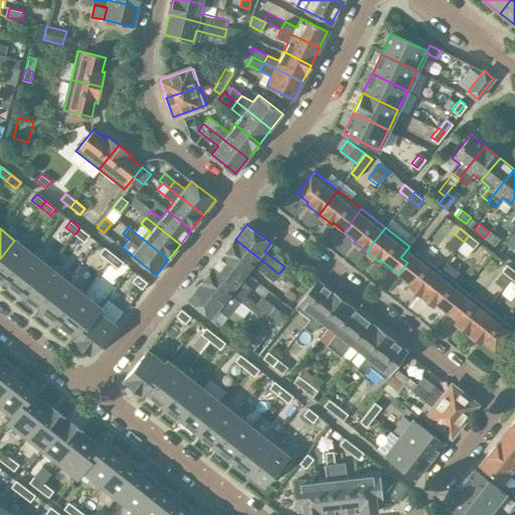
[(84,242),(90,235),(79,228),(74,234),(84,242)]
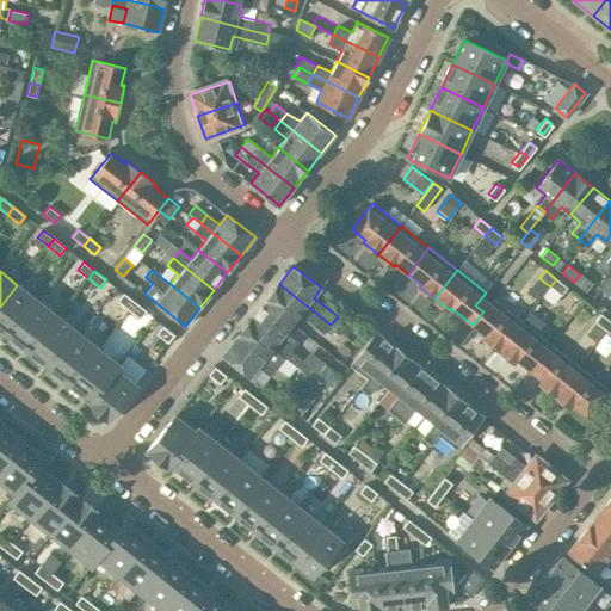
[(581,275),(575,284),(587,292),(593,284),(581,275)]
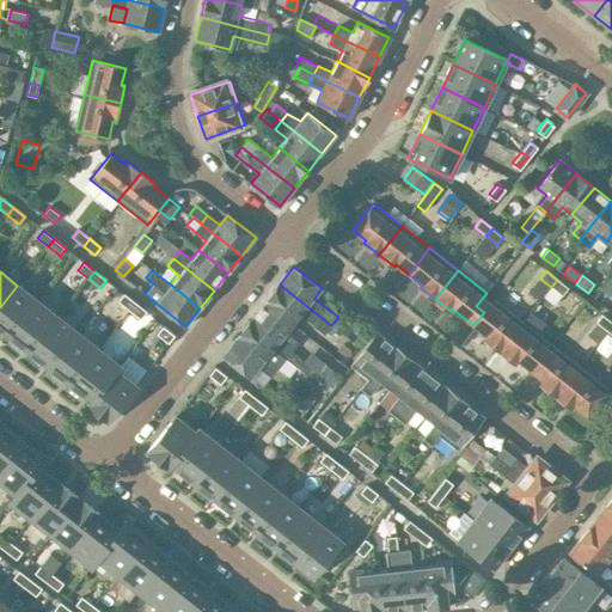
[(568,288),(557,280),(551,287),(562,297),(568,288)]
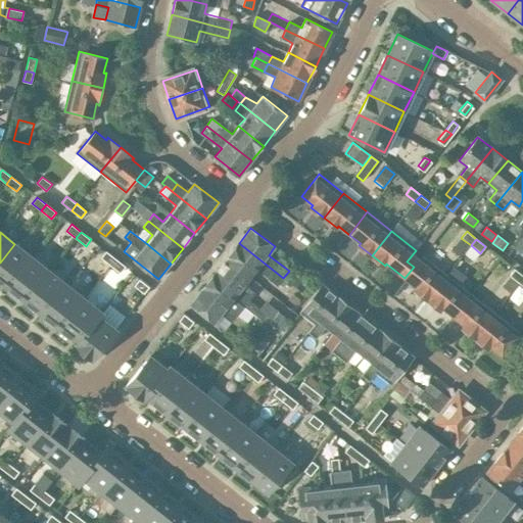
[(283,278),(239,243),(227,257),(250,277),(257,269),(278,285),(283,278)]
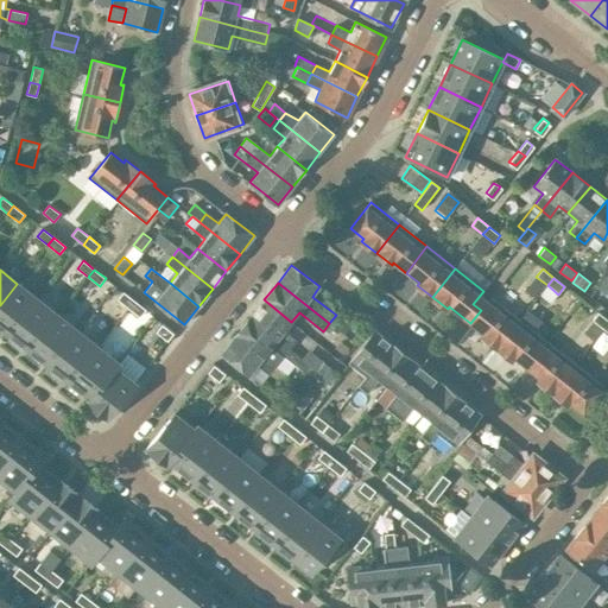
[(0,328),(10,336),(37,299),(17,284),(0,305),(0,328)]
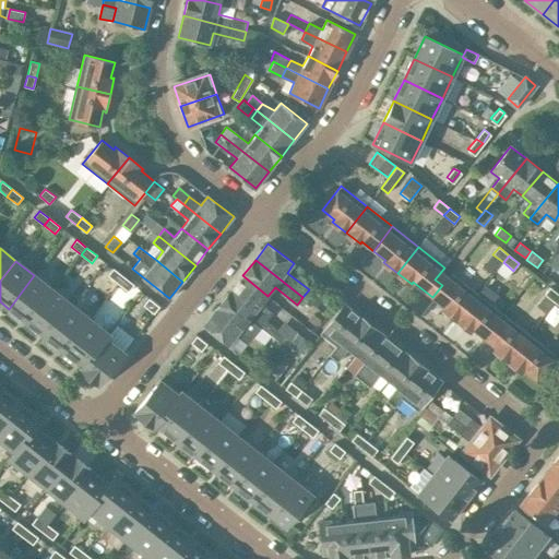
[(478,294),(452,273),(444,268),(435,280),(442,285),(432,297),(444,307),(443,309),(458,321),(478,294)]
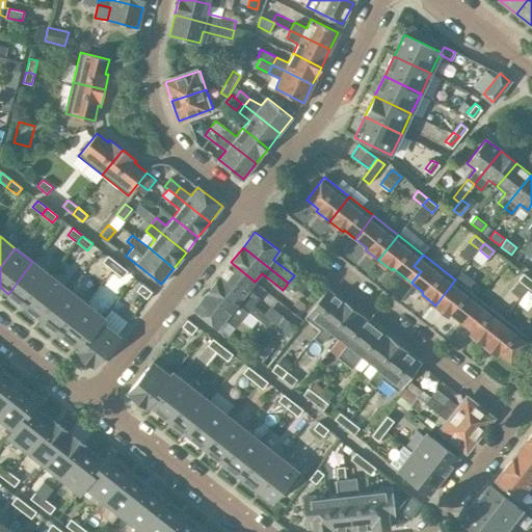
[(117,263),(108,256),(103,262),(112,270),(117,263)]
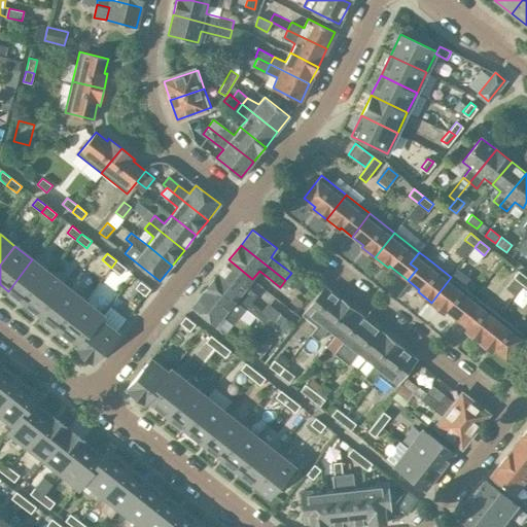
[(25,305),(49,274),(32,259),(8,291),(25,305)]
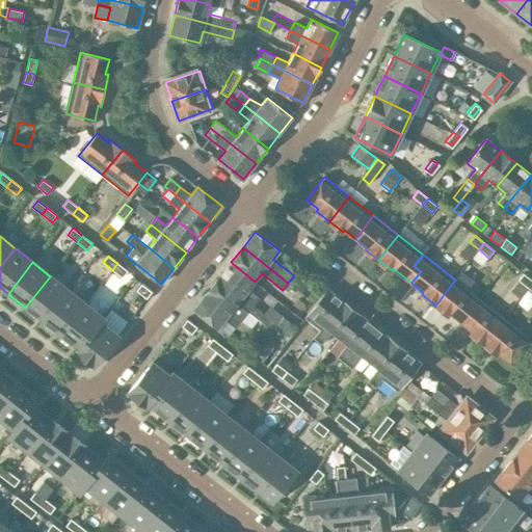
[(255,282),(231,262),(219,277),(253,303),(259,297),(248,289),(255,282)]
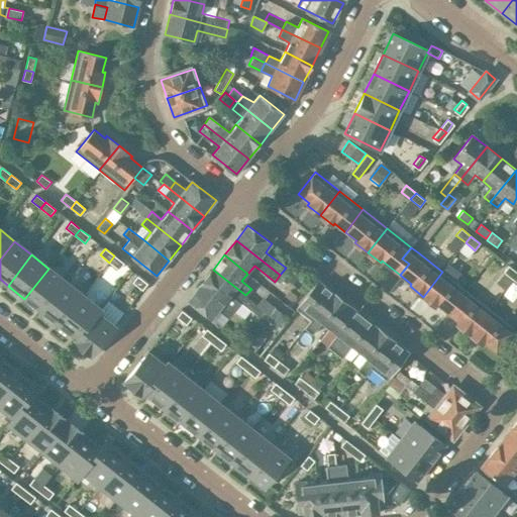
[(124,264),(114,255),(109,263),(119,270),(124,264)]
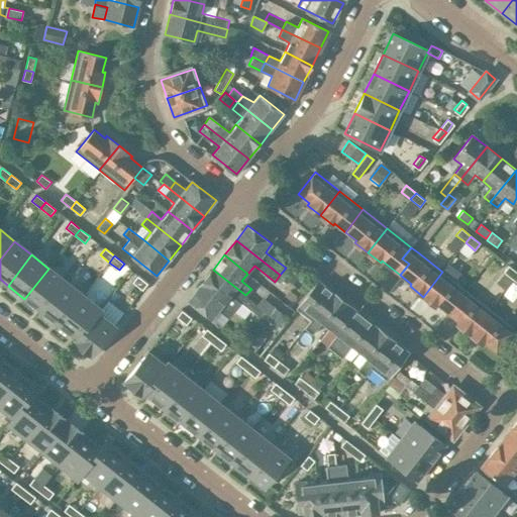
[(516,275),(516,272),(509,266),(504,273),(513,280),(516,275)]
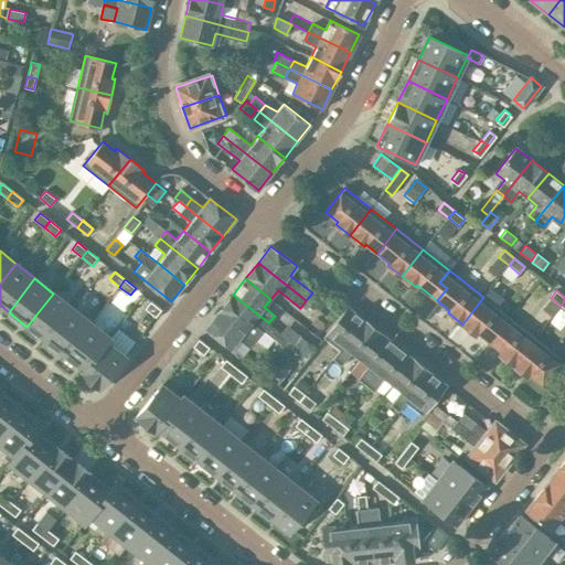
[(45,342),(72,308),(53,294),(27,327),(45,342)]
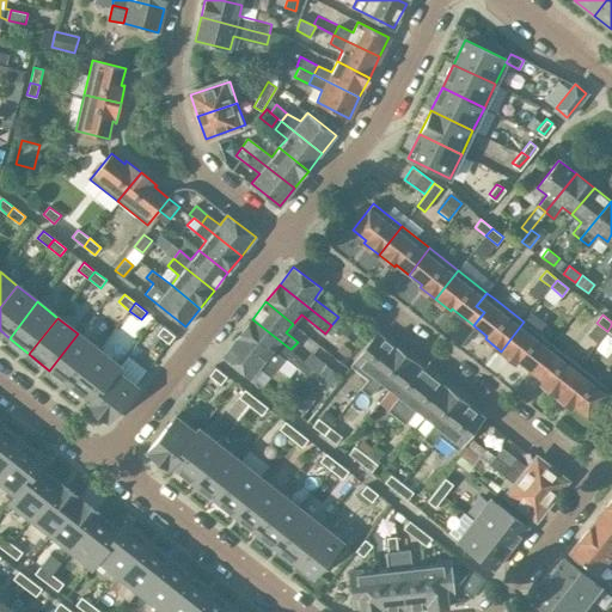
[(291,349),(252,319),(238,337),(265,359),(273,349),(285,357),(291,349)]
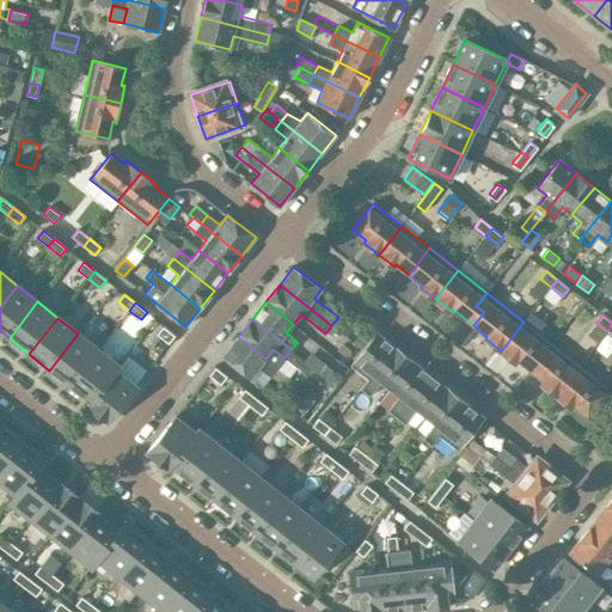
[(531,371),(551,344),(524,322),(501,352),(515,363),(518,361),(531,371)]
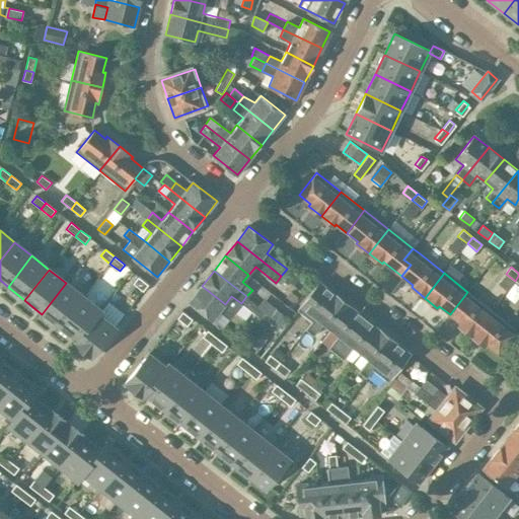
[(138,278),(133,284),(143,291),(148,285),(138,278)]
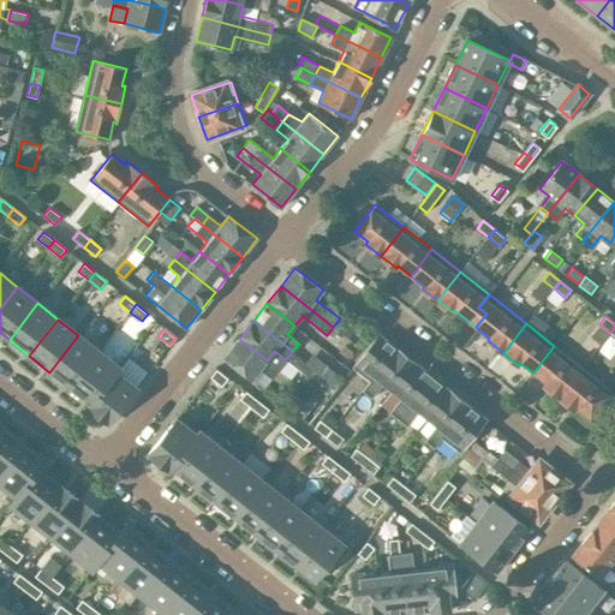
[(370,382),(396,348),(378,334),(352,368),(370,382)]
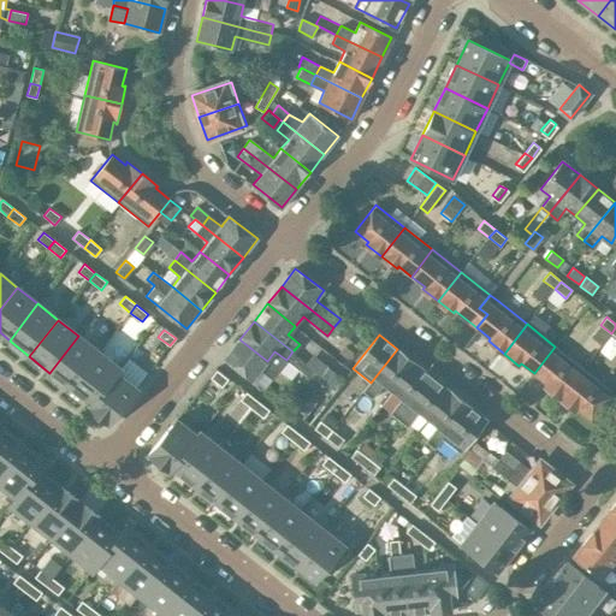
[(70,389),(99,353),(78,336),(49,373),(70,389)]
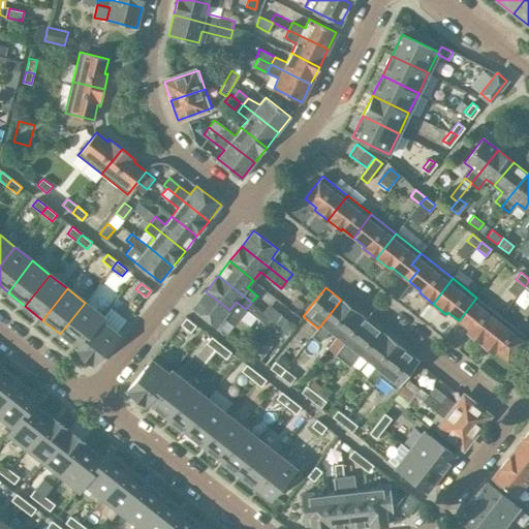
[(239,317),(229,310),(206,291),(192,308),(217,327),(224,317),(234,324),(239,317)]
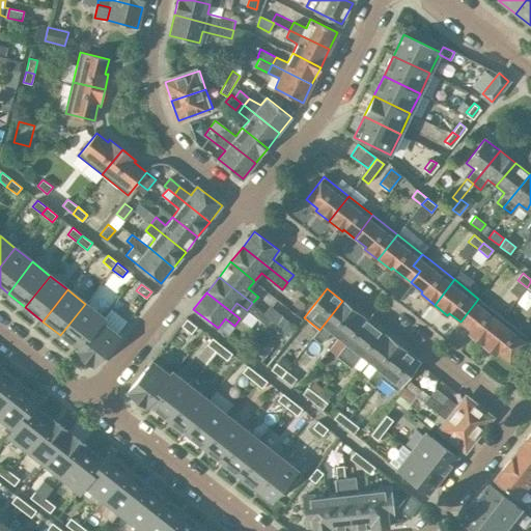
[(482,343),(502,318),(478,299),(460,322),(471,330),(470,333),(482,343)]
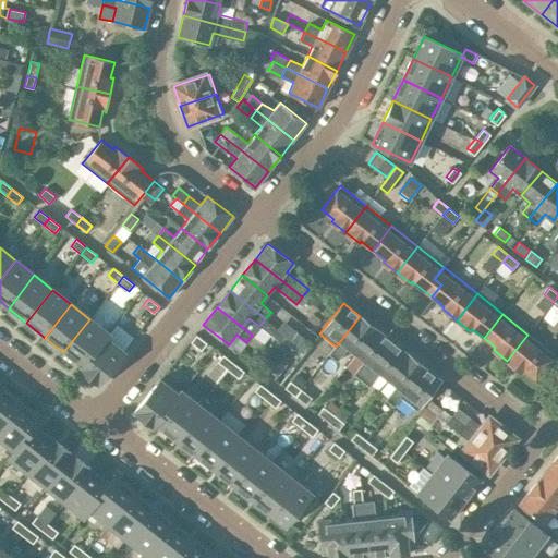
[(356,354),(376,329),(360,316),(336,347),(329,355),(338,362),(348,349),(356,354)]
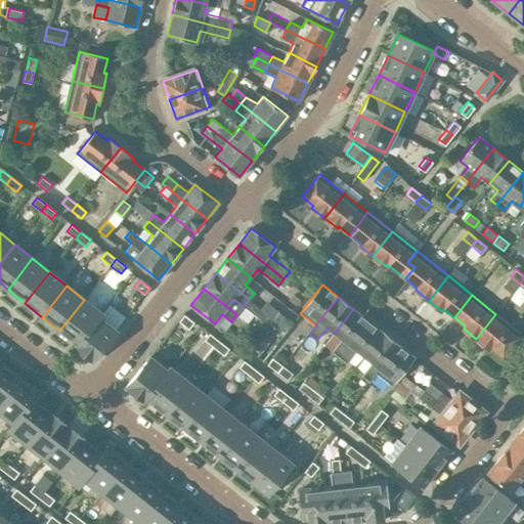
[(98,317),(101,313),(84,300),(59,331),(77,344),(98,317)]
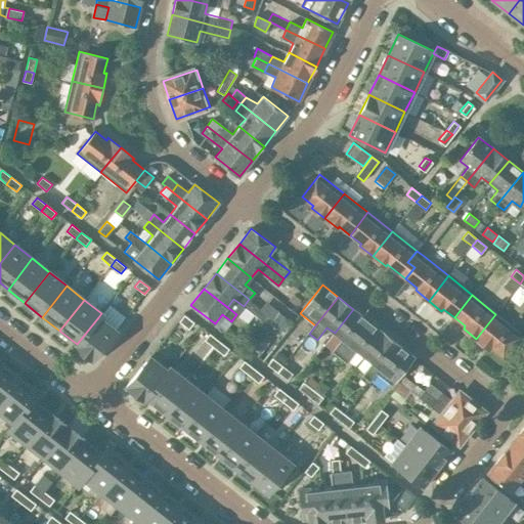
[(340,357),(368,321),(353,309),(335,333),(342,339),(333,352),(340,357)]
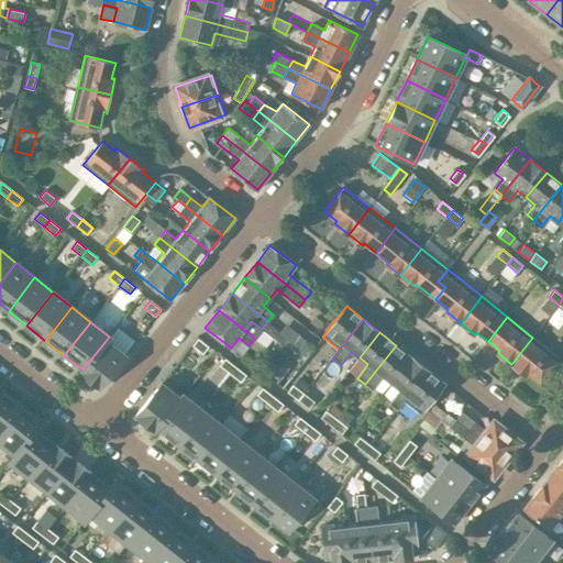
[(559,357),(532,338),(511,364),(526,375),(528,373),(540,383),(559,357)]
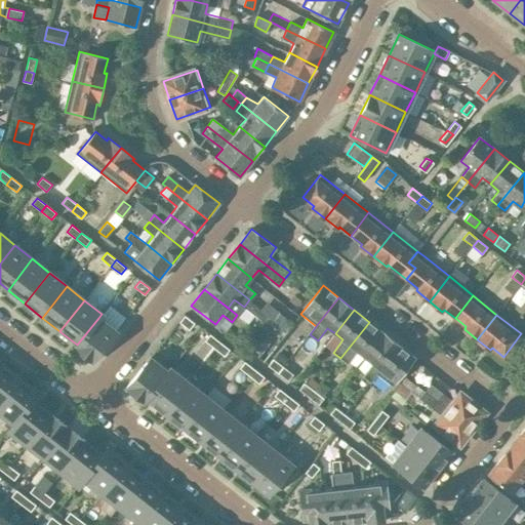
[(194,323),(185,316),(179,322),(189,330),(194,323)]
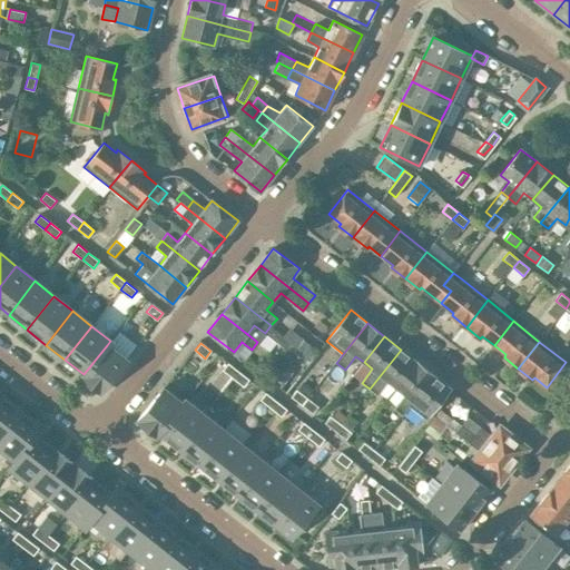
[(100,394),(127,361),(108,346),(107,345),(84,374),(80,379),(100,394)]
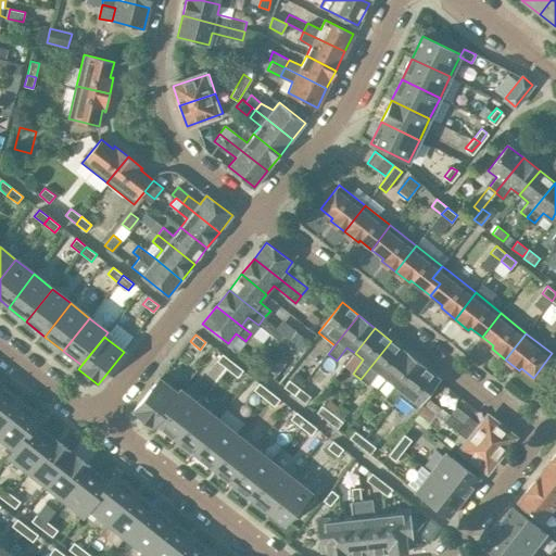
[(387,379),(407,353),(391,341),(361,379),(368,386),(379,373),(387,379)]
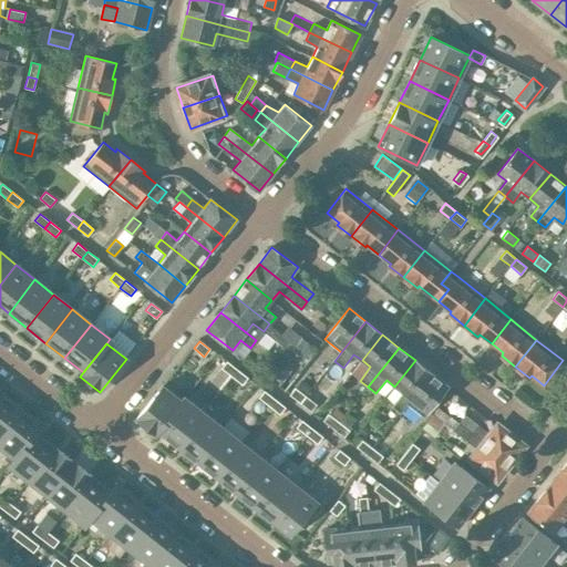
[(400,413),(408,404),(432,373),(415,360),(394,387),(402,393),(392,406),(400,413)]
